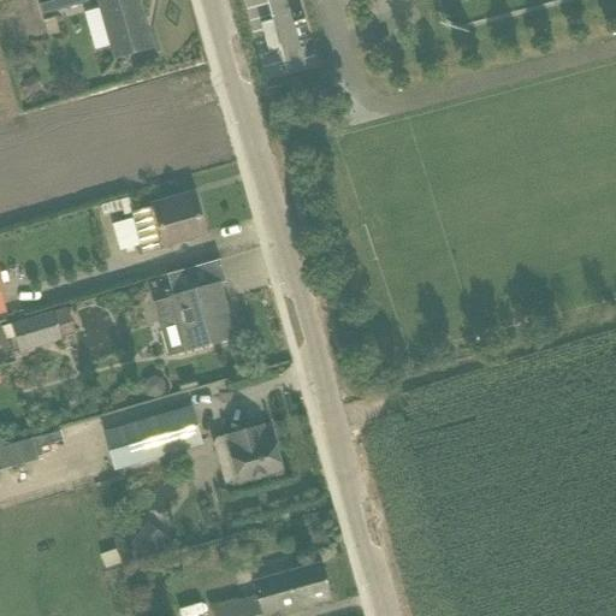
[(89,4),(87,0),(37,0),(42,16),(89,4)]
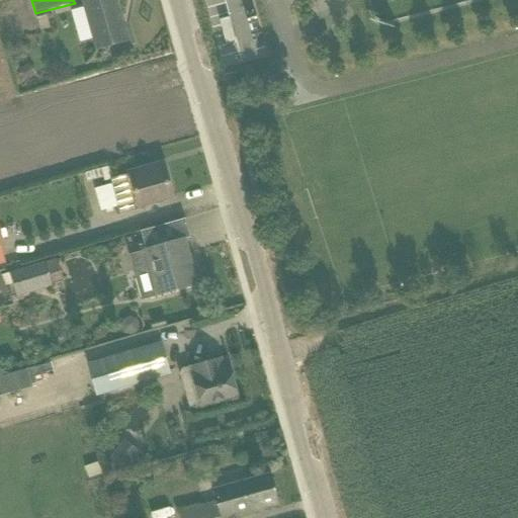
[(128,40),(116,0),(82,0),(96,50),(128,40)]
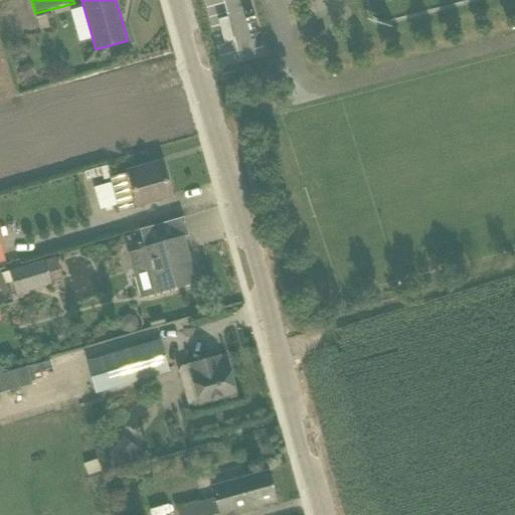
[(153,166),(110,178),(120,214),(140,208),(140,204),(171,195),(164,168),(155,171),(153,166)]
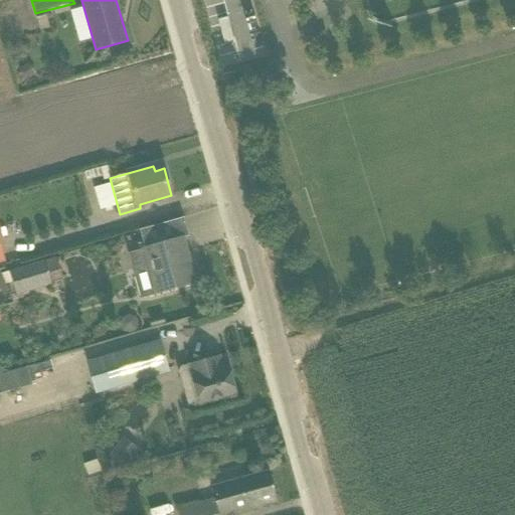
[(184,239),(183,237),(128,253),(141,298),(196,282),(187,250),(183,251),(180,240),(184,239)]
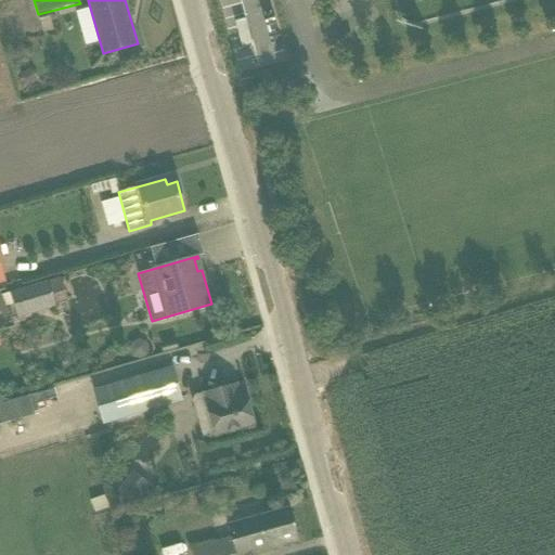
[(55,307),(48,281),(11,292),(18,319),(55,307)]
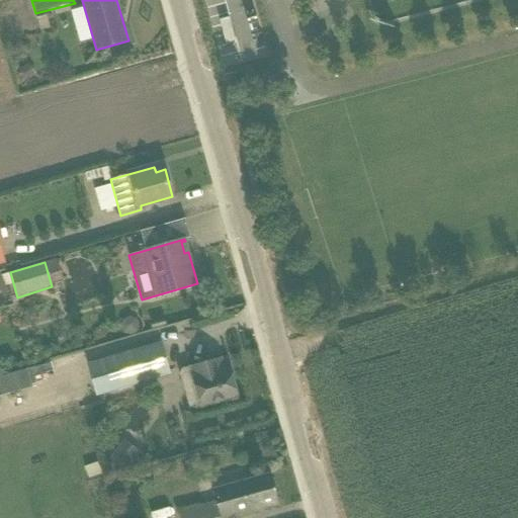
[(169,374),(160,343),(89,364),(98,396),(169,374)]
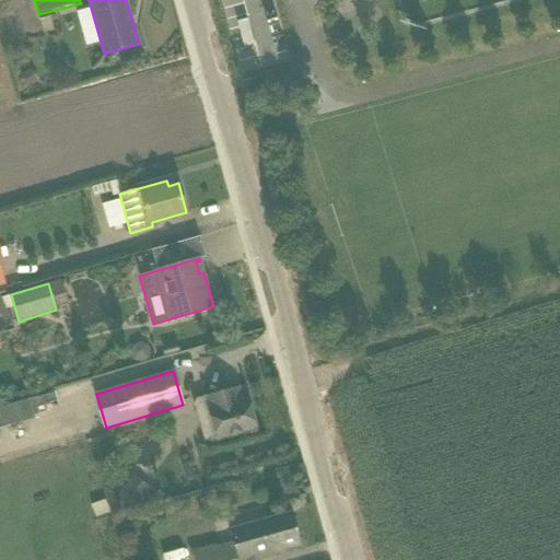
[(218,441),(257,430),(248,397),(243,399),(238,386),(206,396),(210,409),(209,409),(218,441)]
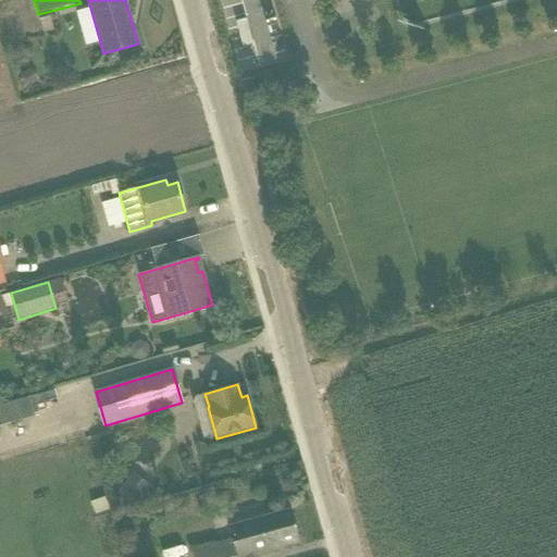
[(56,390),(31,396),(34,406),(58,399),(56,390)]
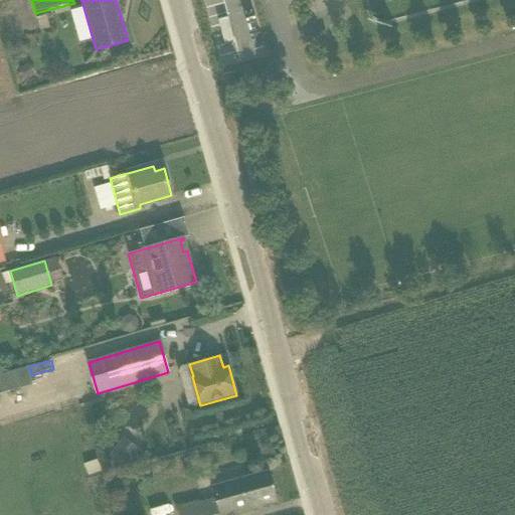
[(0,394),(32,385),(27,367),(0,374),(0,394)]
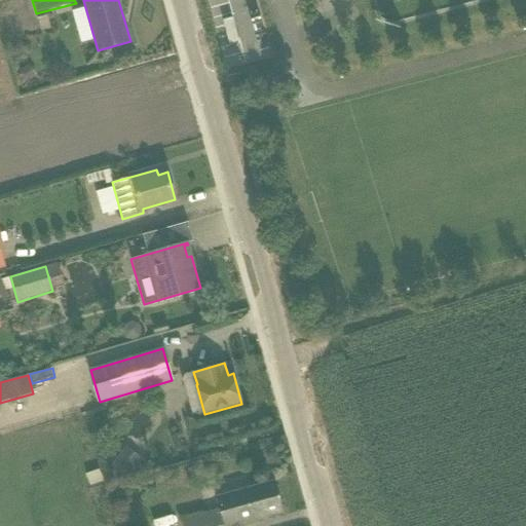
[(108,472),(123,484),(141,461),(125,449),(108,472)]
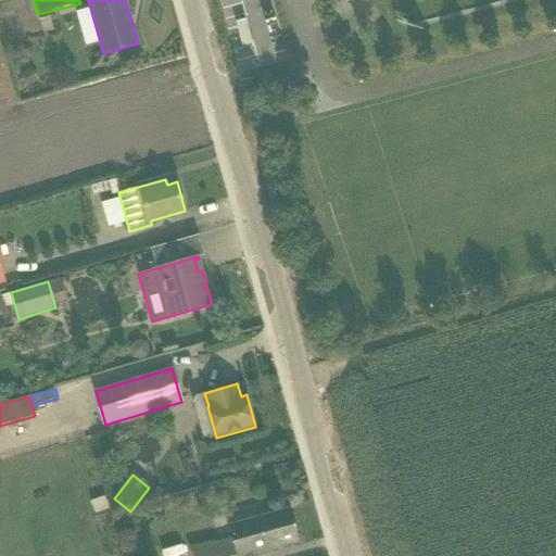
[(192,548),(193,555),(244,555),(300,541),(290,507),(229,525),(232,538),(192,548)]
